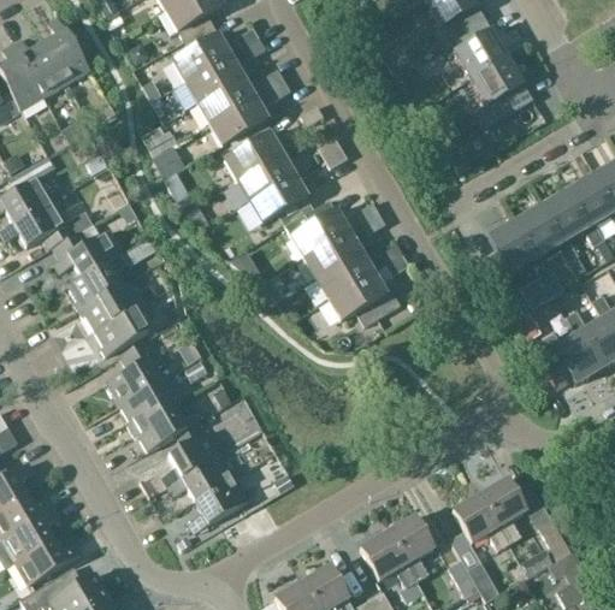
[(159,0),(165,11),(183,0),(159,0)]
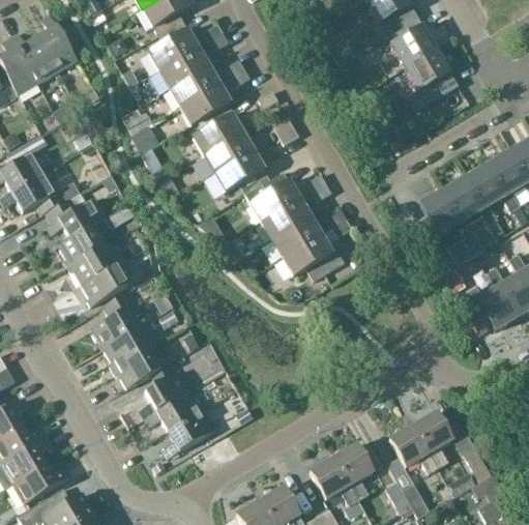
[(192,5),(188,0),(157,0),(142,9),(153,28),(176,15),(192,5)]
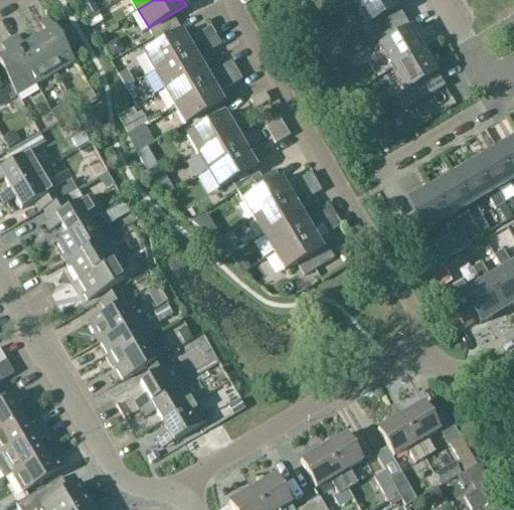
[(405,16),(395,0),(357,0),(355,1),(368,23),(362,27),(368,37),(405,16)]
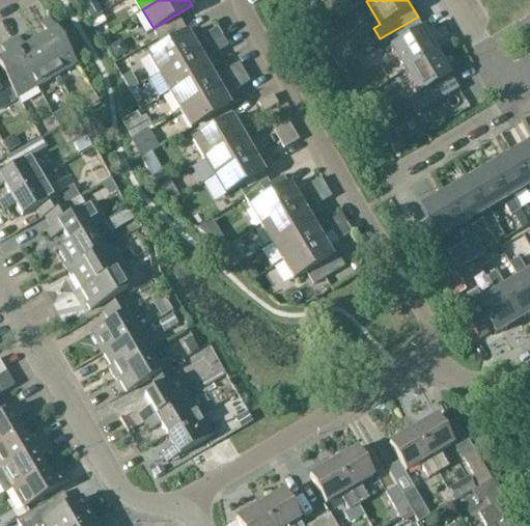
[(101,8),(89,16),(95,25),(107,19),(101,8)]
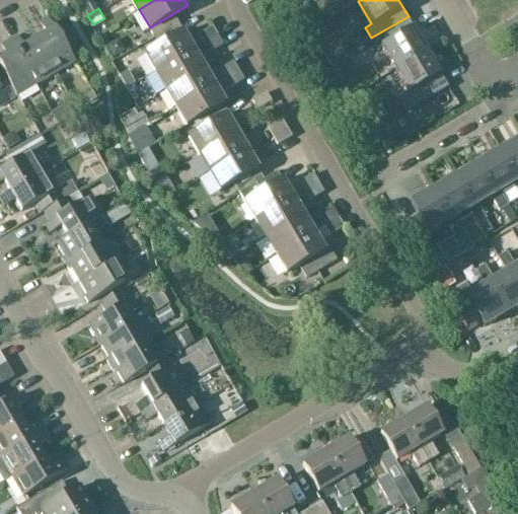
[(37,38),(57,71),(76,59),(50,14),(41,19),(48,30),(37,38)]
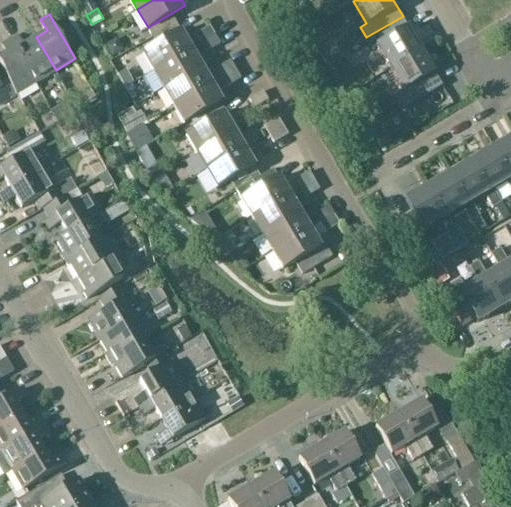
[(176,21),(170,14),(148,27),(152,35),(176,21)]
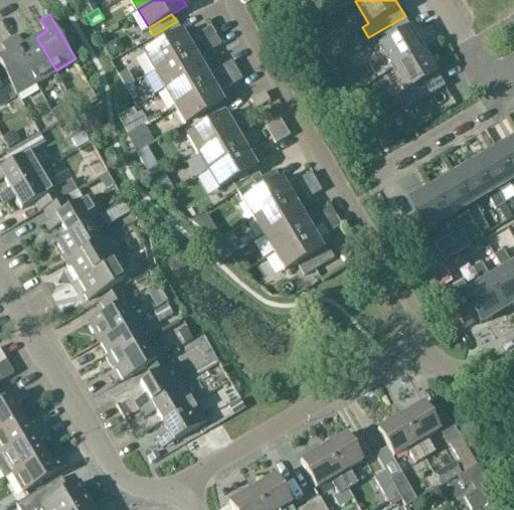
[(381,44),(394,66),(424,48),(405,16),(368,37),(374,48),(381,44)]
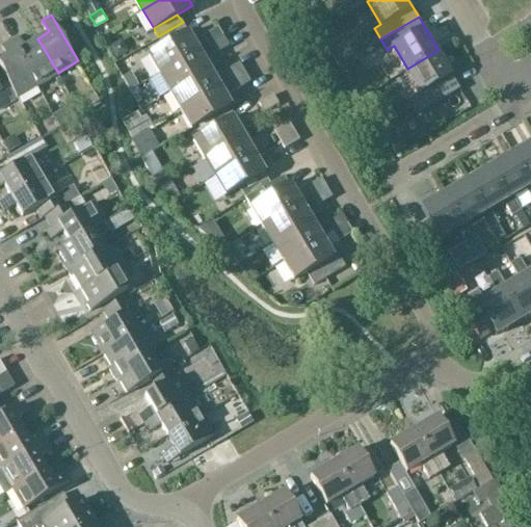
[(183,22),(158,36),(163,45),(188,30),(183,22)]
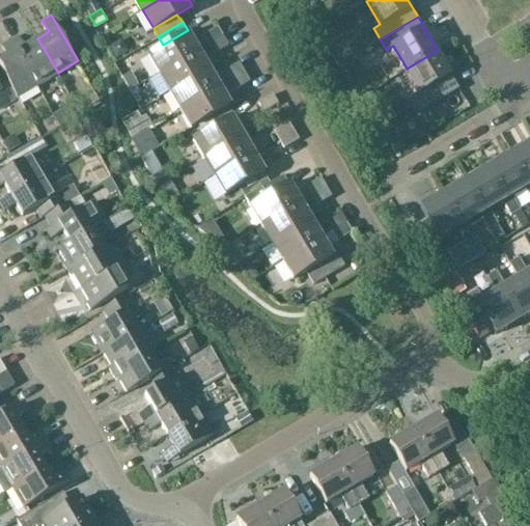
[(210,43),(224,34),(218,25),(204,33),(210,43)]
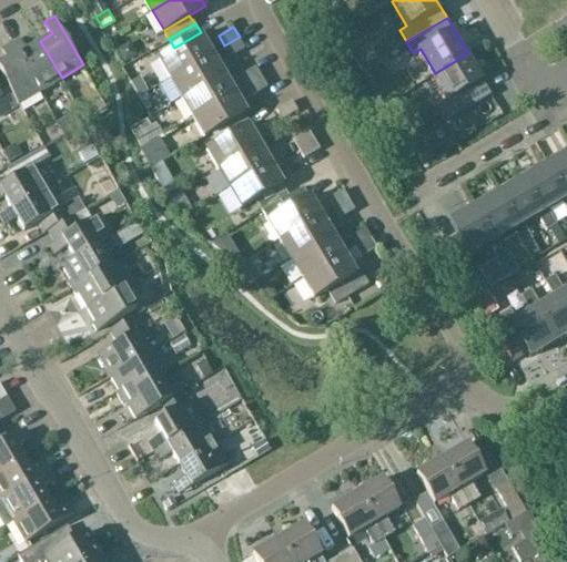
[(201,32),(174,48),(160,57),(171,77),(212,52),(201,32)]
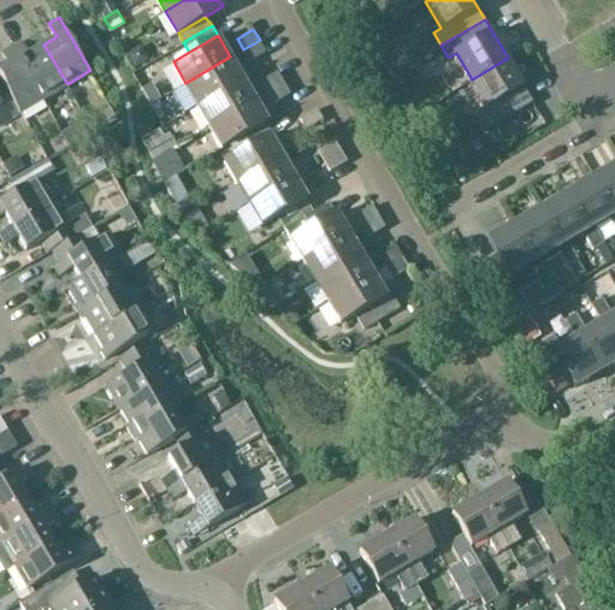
[(67,84),(43,45),(30,52),(23,39),(13,43),(45,98),(67,84)]
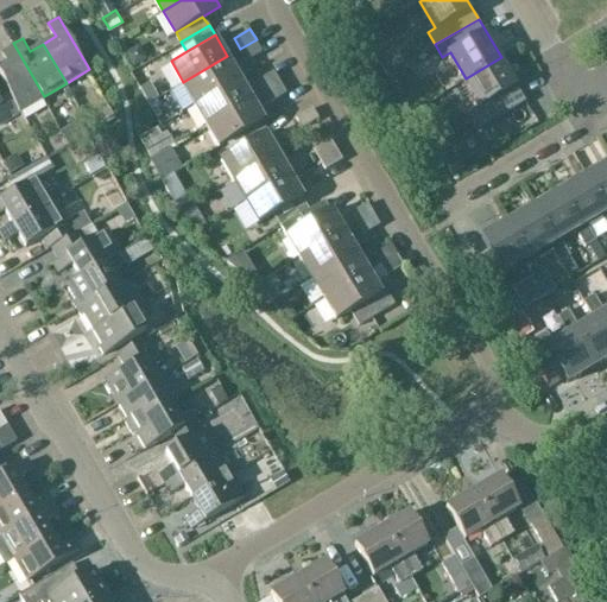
[(257,39),(240,49),(246,59),(263,50),(257,39)]
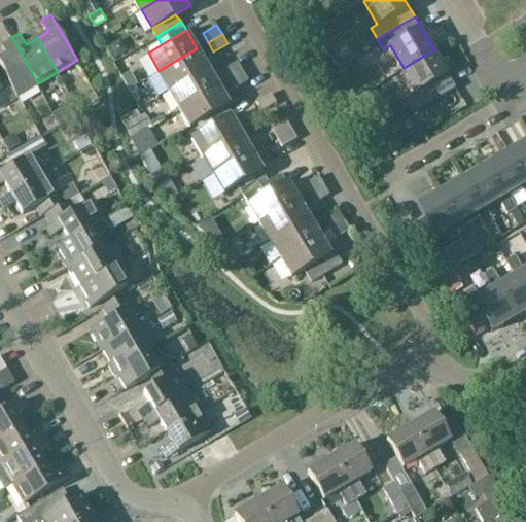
[(121,36),(108,43),(115,56),(129,48),(121,36)]
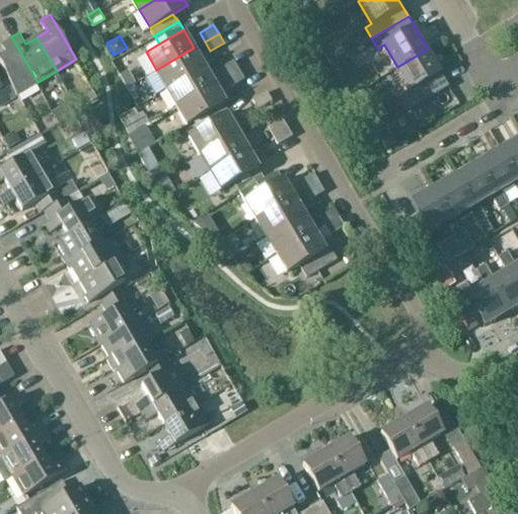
[(38,82),(11,37),(2,42),(9,53),(0,58),(0,63),(17,93),(38,82)]
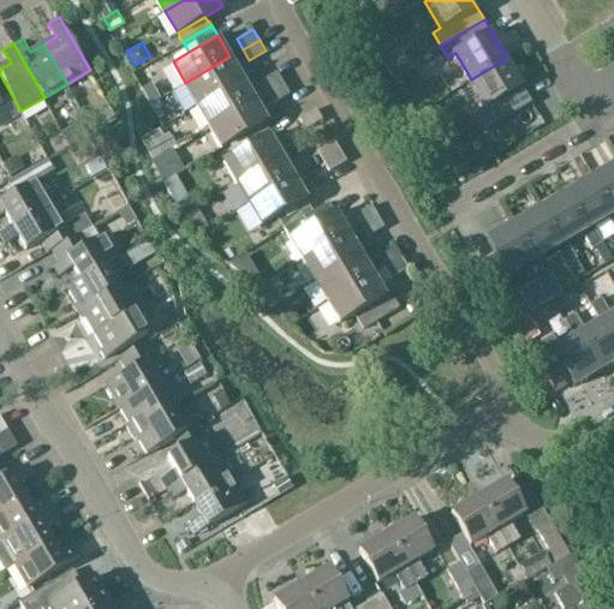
[(230,57),(185,83),(197,103),(243,77),(230,57)]
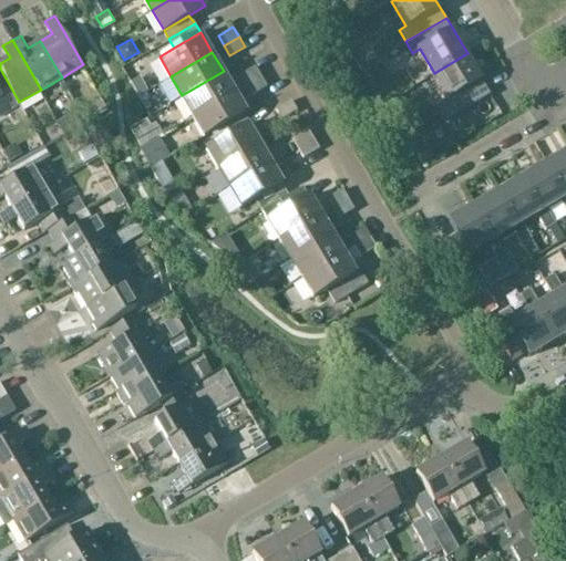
[(467,53),(434,73),(448,96),(440,102),(450,117),(491,93),(467,53)]
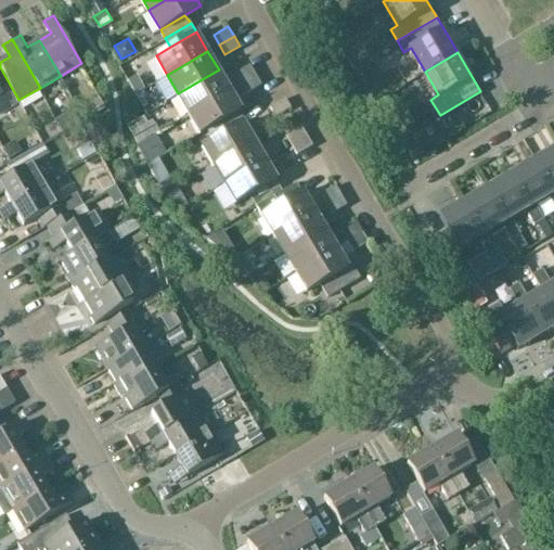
[(372,55),(356,64),(369,86),(384,76),(372,55)]
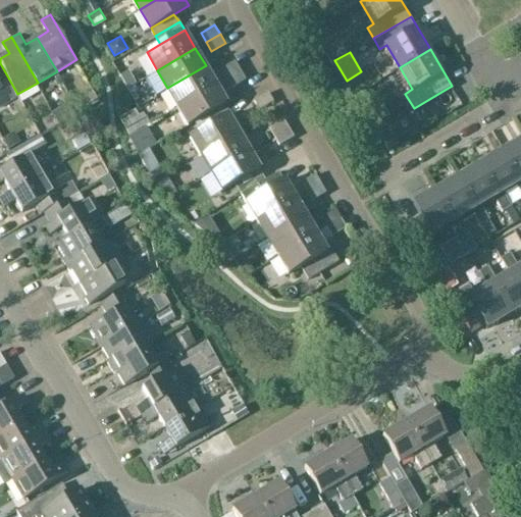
[(221,67),(210,73),(206,65),(167,88),(177,105),(226,76),(241,68),(235,59),(221,67)]
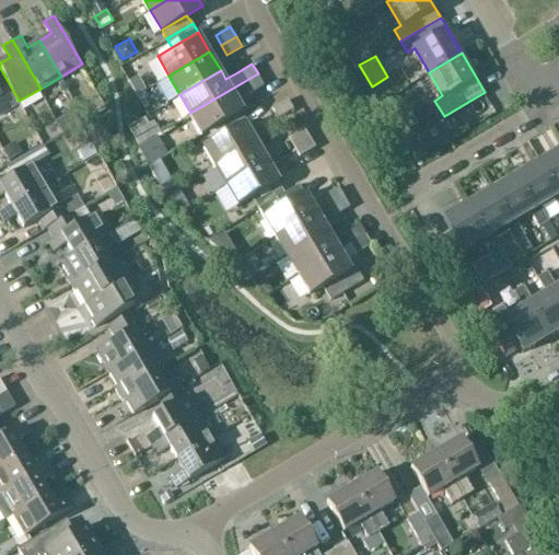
[(0,112),(19,101),(0,68),(0,112)]
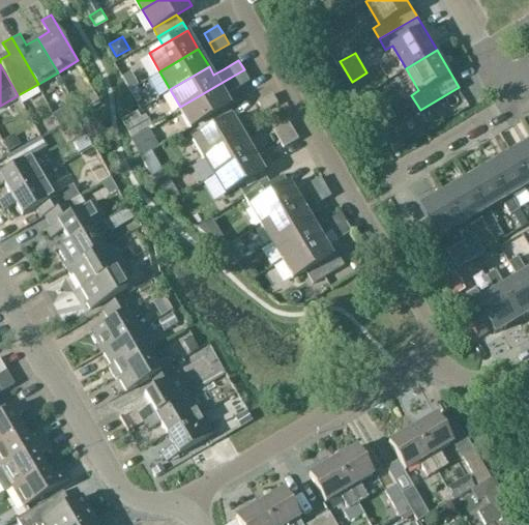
[(225,93),(235,87),(250,79),(244,69),(230,78),(180,107),(192,125),(198,122),(229,104),(230,103),(225,93)]
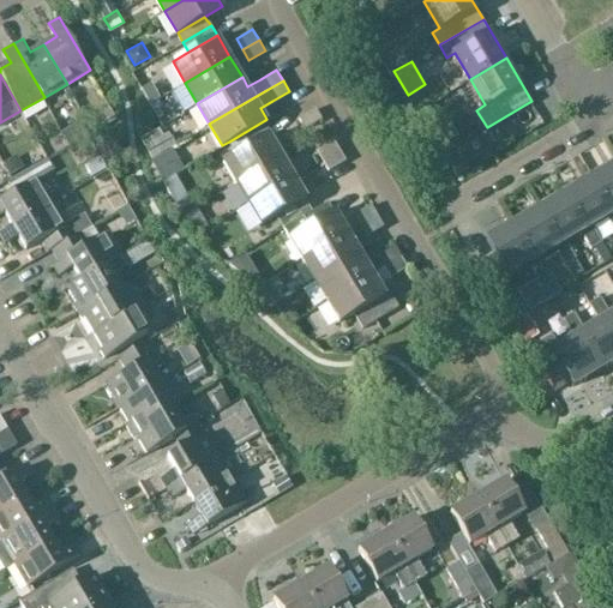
[(323,116),(316,106),(299,115),(306,126),(323,116)]
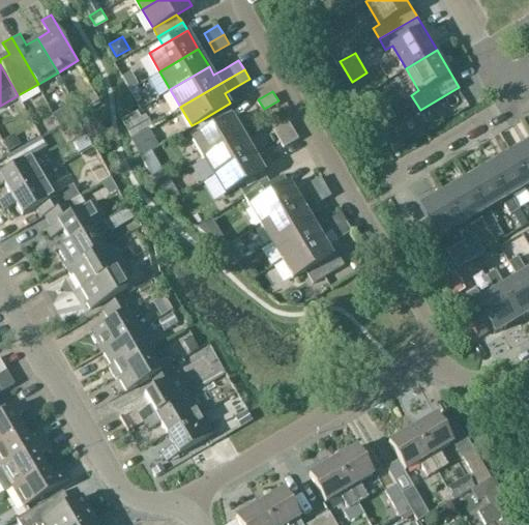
[(76,115),(69,103),(53,112),(60,123),(76,115)]
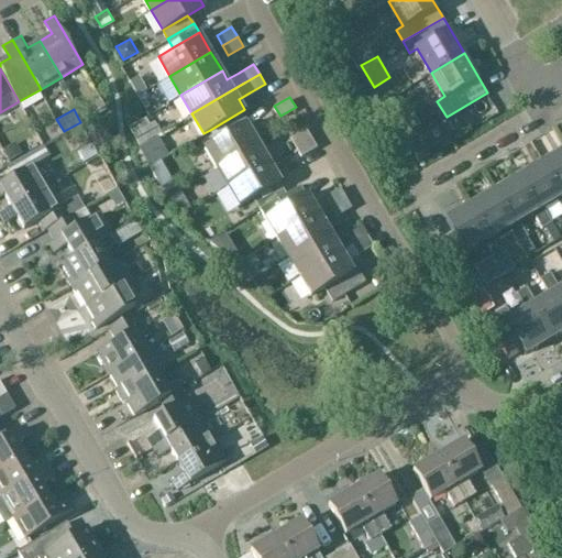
[(210,130),(216,140),(206,146),(217,166),(259,142),(246,123),(250,121),(243,110),(210,130)]
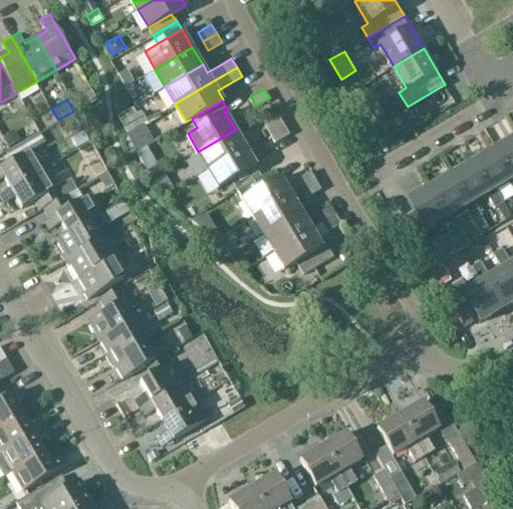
[(135,112),(121,120),(127,131),(129,131),(141,123),(135,112)]
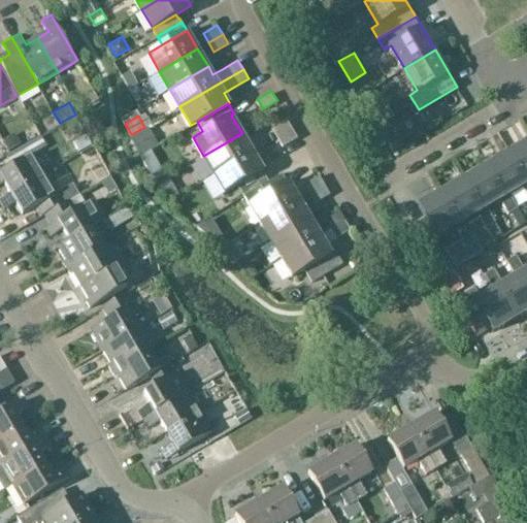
[(278,135),(293,127),(287,118),(272,126),(278,135)]
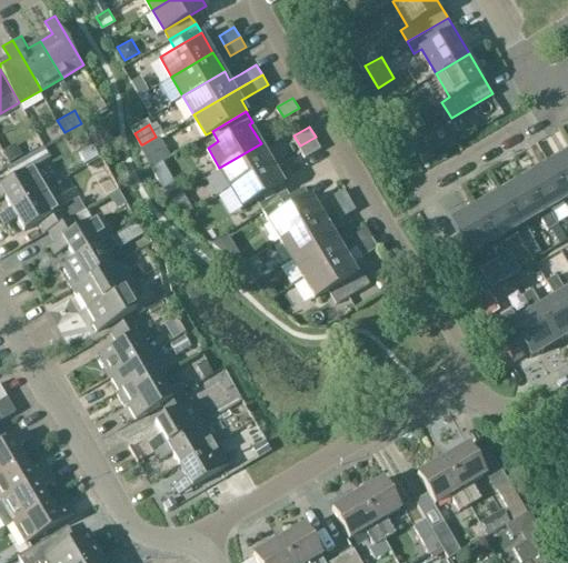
[(141,146),(152,166),(168,157),(157,137),(141,146)]
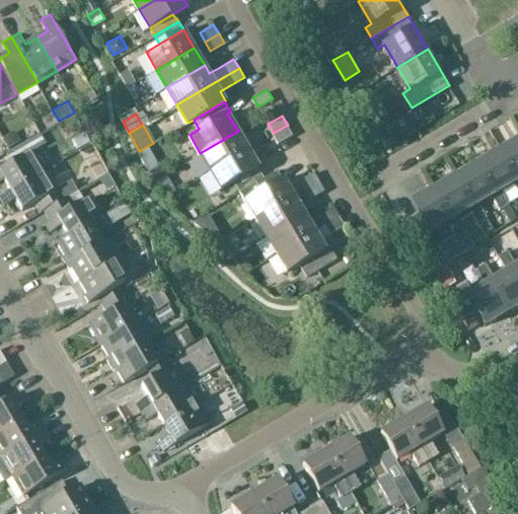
[(288,125),(274,133),(279,142),(293,134),(288,125)]
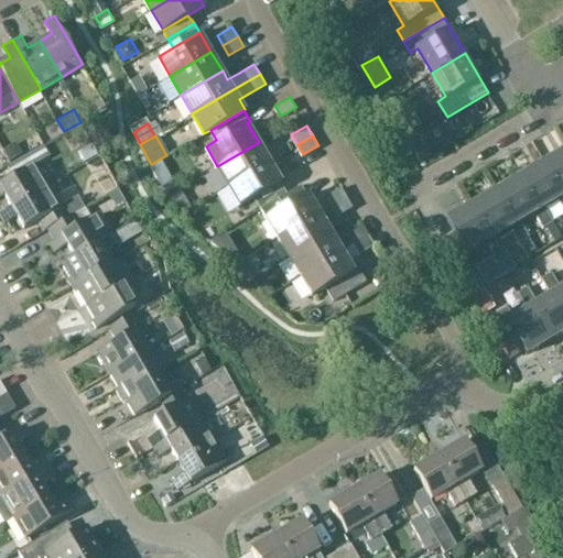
[(17,141),(4,148),(11,157),(22,151),(17,141)]
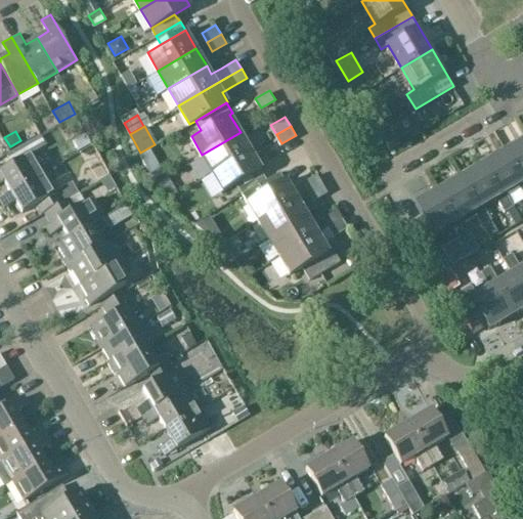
[(79,149),(92,142),(86,131),(73,138),(79,149)]
